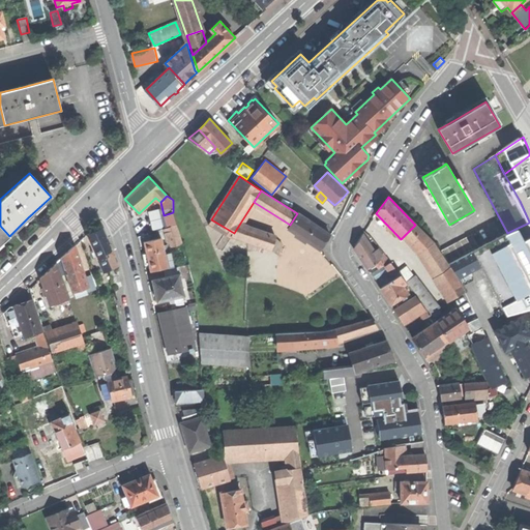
[(529,197),(520,201),(529,222),(529,197)]
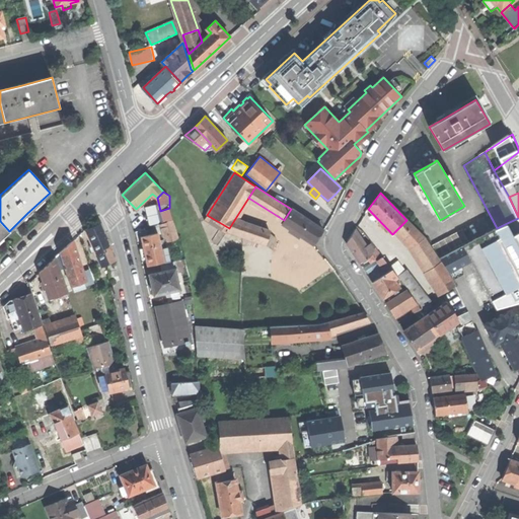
[(160,211),(163,222),(172,219),(173,219),(169,208),(160,211)]
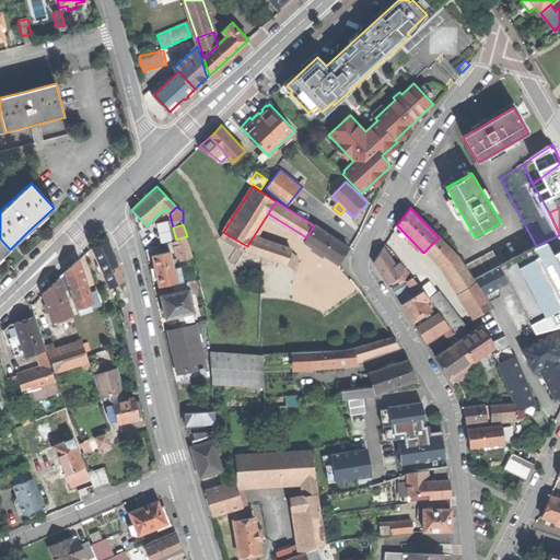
[(304,241),(338,264),(343,255),(349,247),(314,225),(306,237),(304,241)]
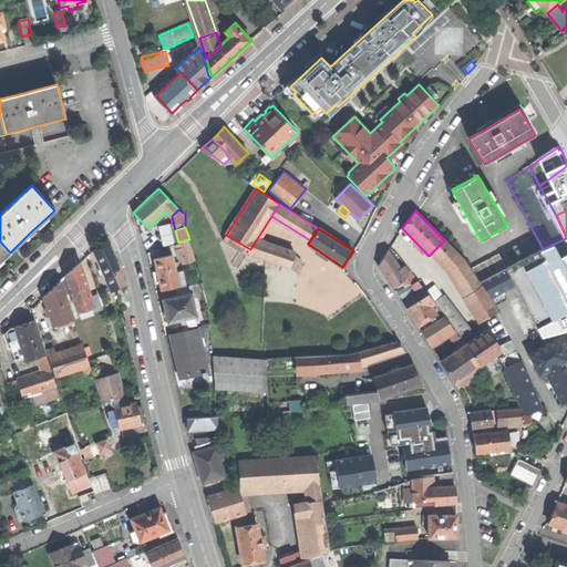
[(178,243),(176,244),(182,264),(195,259),(188,239),(178,243)]
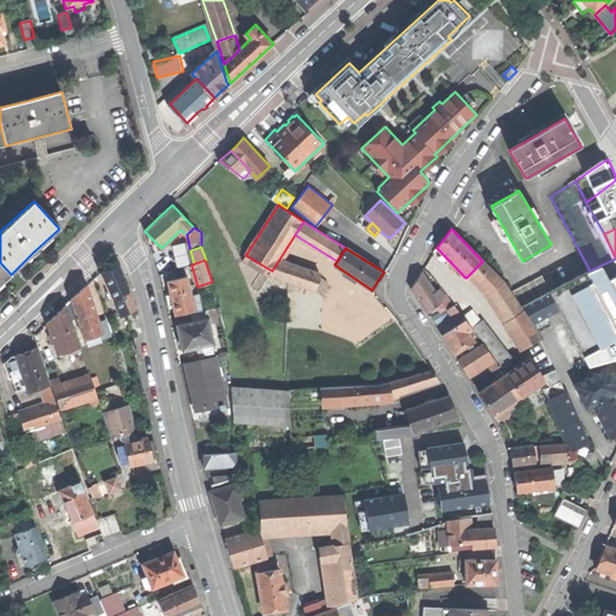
[(320,274),(278,261),(272,271),(270,274),(315,290),(320,274)]
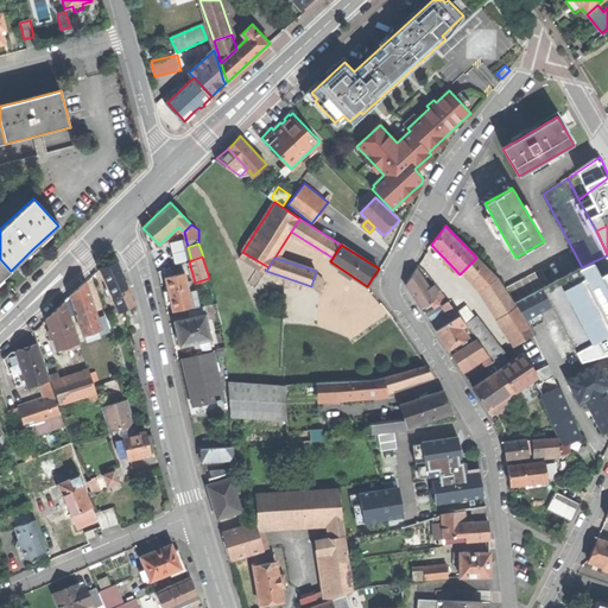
[(496,277),(476,258),(464,270),(473,279),(481,287),(496,277)]
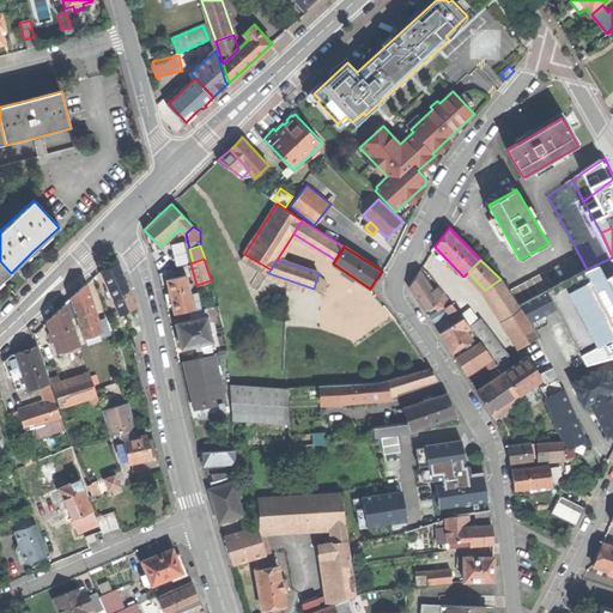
[(0,283),(11,273),(0,261),(0,283)]
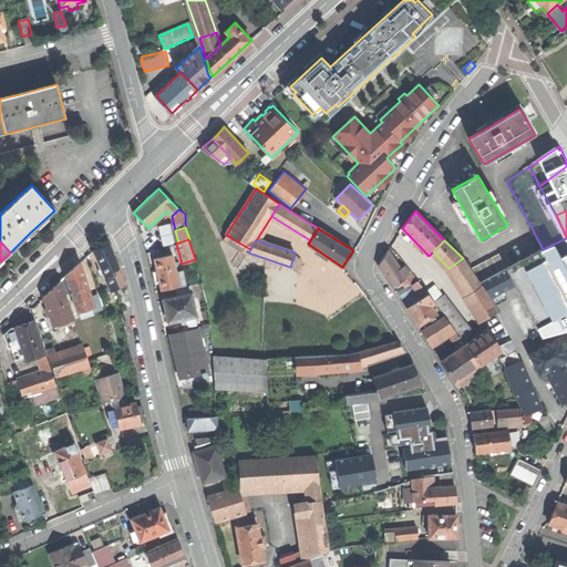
[(99,249),(91,253),(103,279),(120,271),(107,245),(99,249)]
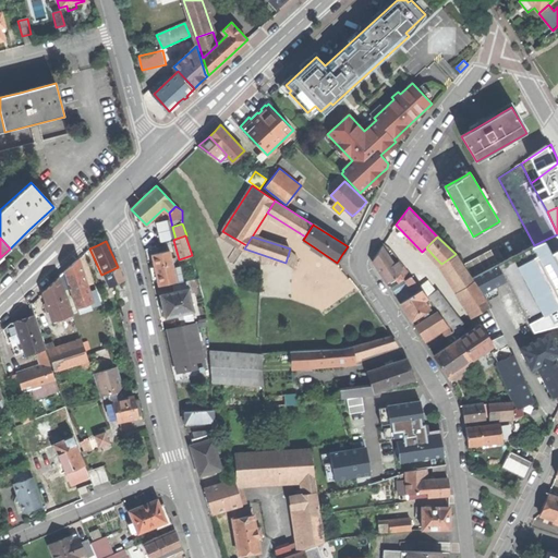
[(506,280),(533,331),(557,324),(557,269),(550,256),(543,241),(534,245),(497,265),(506,280)]
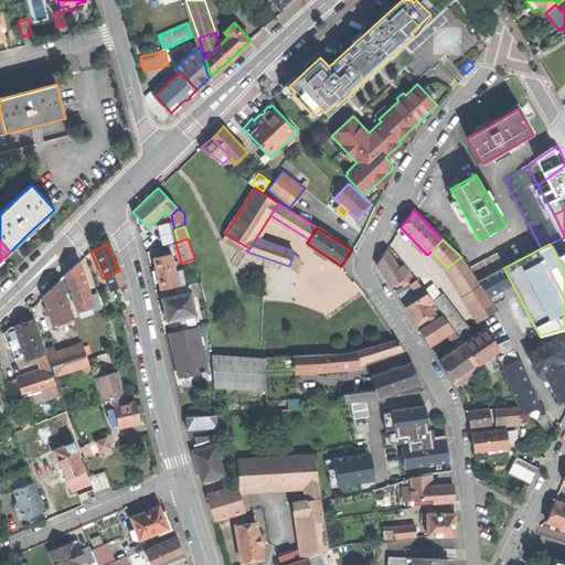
[(384,274),(392,286),(400,280),(405,277),(403,274),(398,267),(387,249),(377,265),(384,274)]
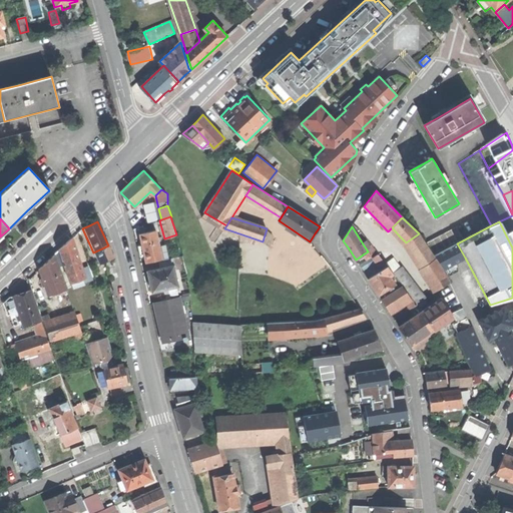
[(427,241),(434,253),(463,237),(457,226),(427,241)]
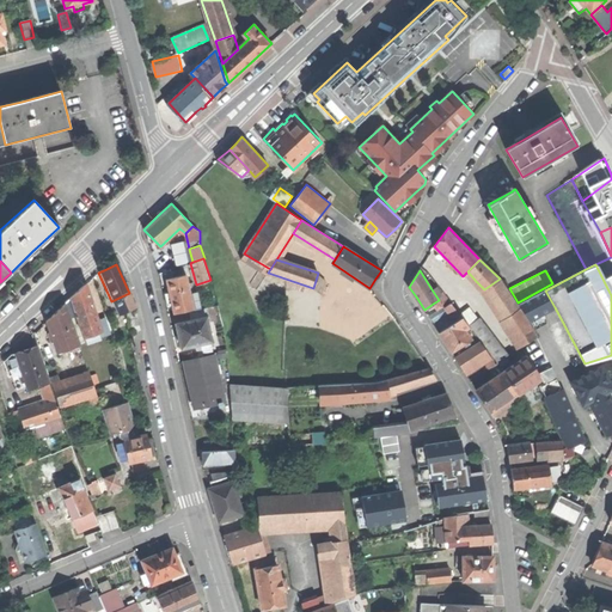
[(98,273),(84,286),(95,320),(104,317),(116,313),(111,301),(98,273)]
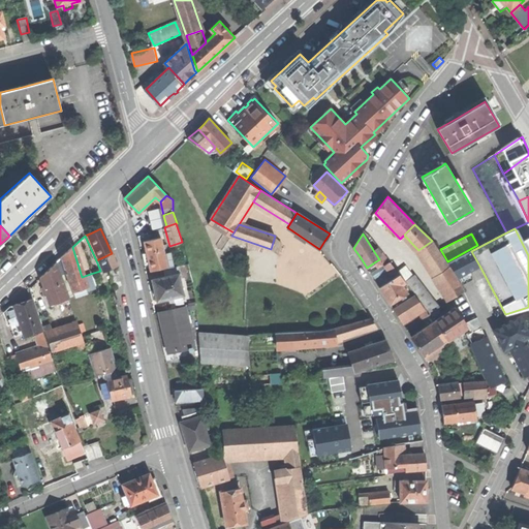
[(148,262),(150,270),(167,266),(164,252),(161,238),(144,241),(146,253),(148,262)]
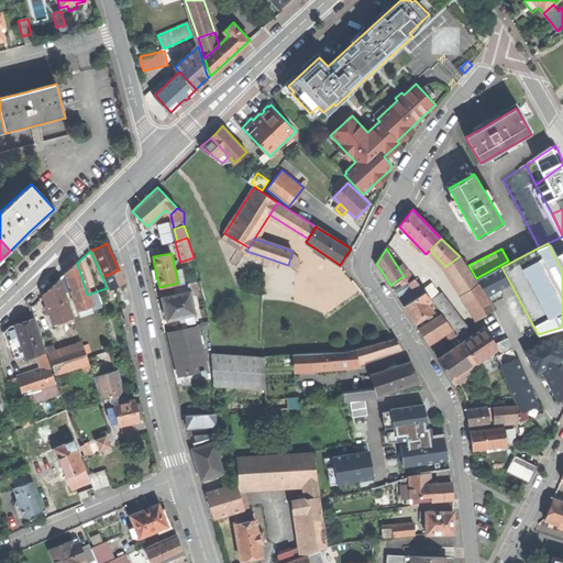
[(494,309),(460,256),(445,266),(479,319),(494,309)]
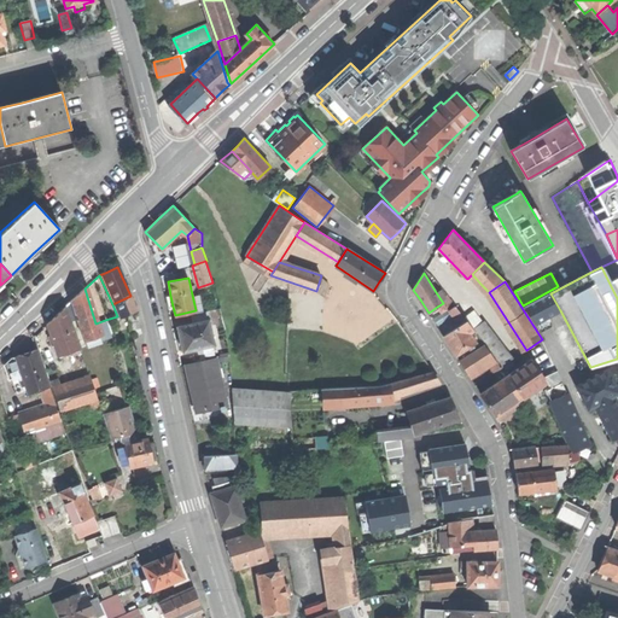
[(76,319),(83,340),(99,336),(95,324),(85,289),(76,296),(71,301),(76,319)]
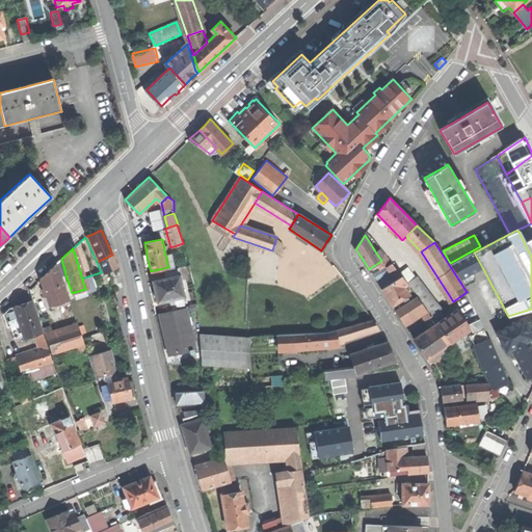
[(171,253),(165,254),(168,267),(174,266),(171,253)]
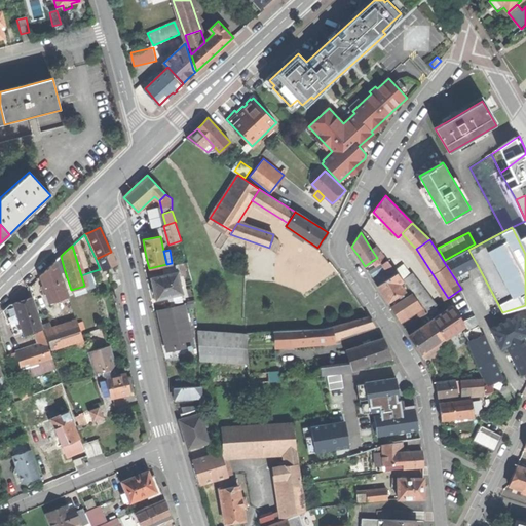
[(455,276),(477,264),(468,250),(446,262),(455,276)]
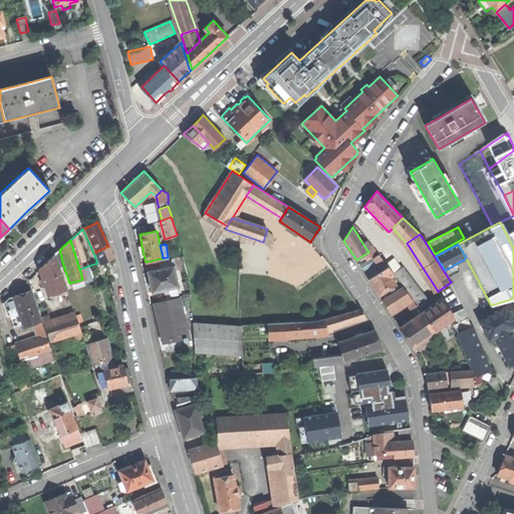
[(112,258),(108,246),(93,253),(97,263),(97,264),(112,258)]
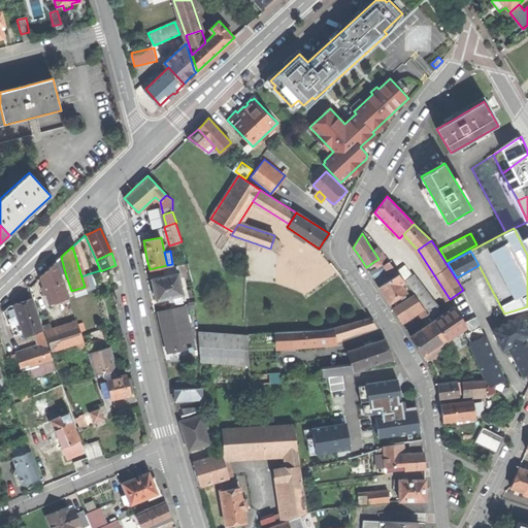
[(61,274),(65,272),(61,257),(57,261),(61,274)]
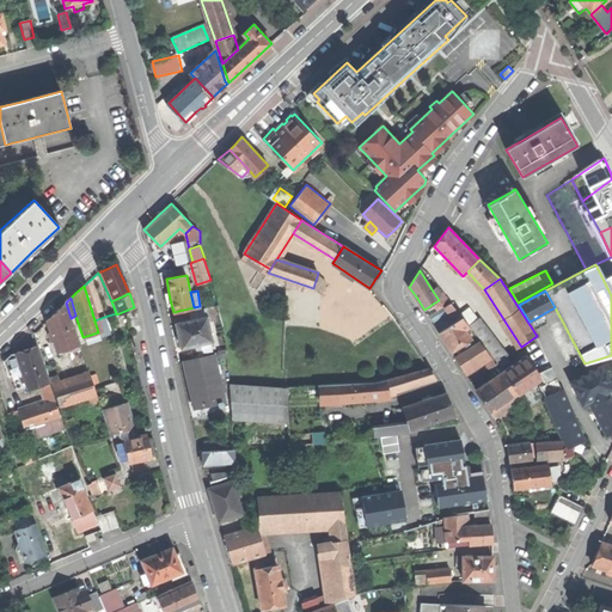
[(446,306),(457,322),(461,318),(463,318),(452,303),(446,306)]
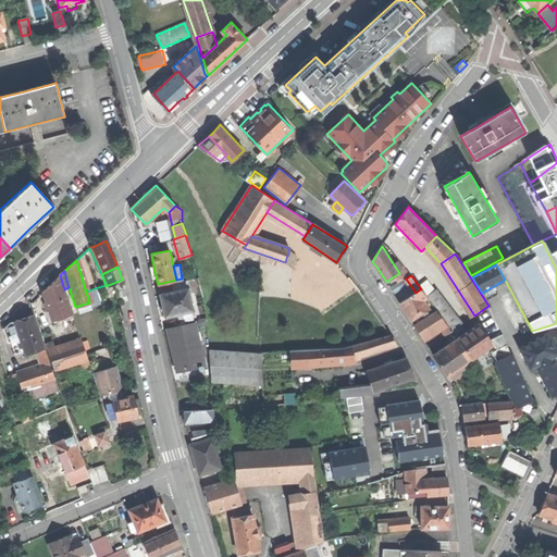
[(49,285),(41,293),(51,321),(71,314),(59,276),(49,285)]
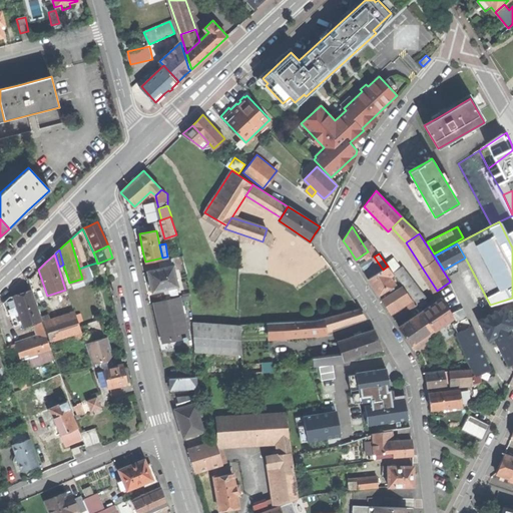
[(159,260),(161,268),(173,266),(173,267),(175,266),(173,257),(159,260)]
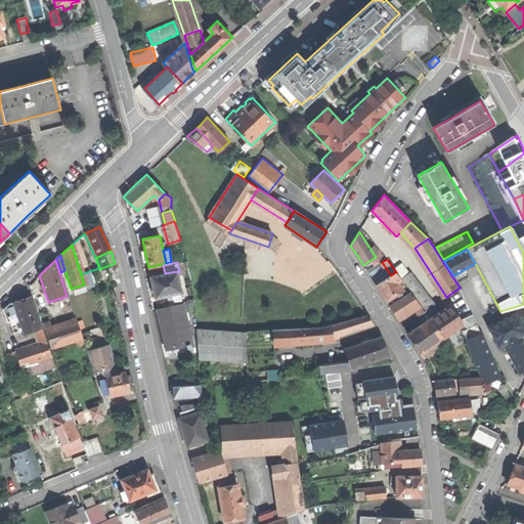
[(403,262),(396,267),(402,277),(409,273),(403,262)]
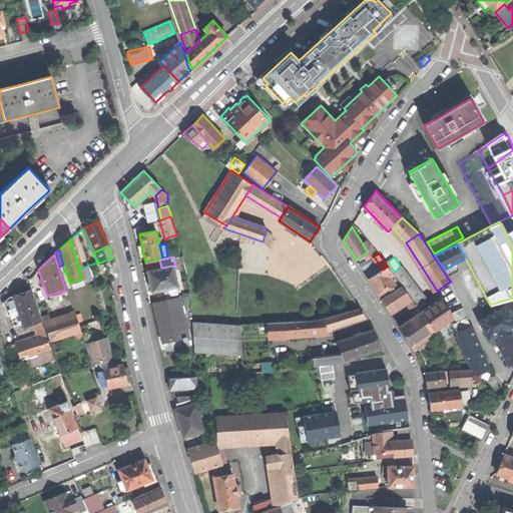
[(364,272),(369,280),(381,272),(376,264),(364,272)]
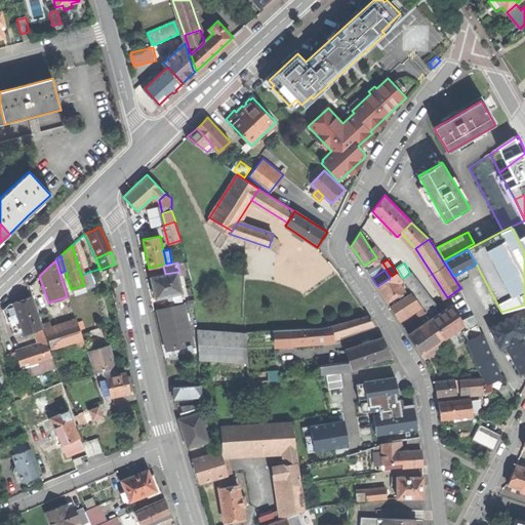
[(93,286),(89,272),(81,275),(84,285),(85,288),(93,286)]
